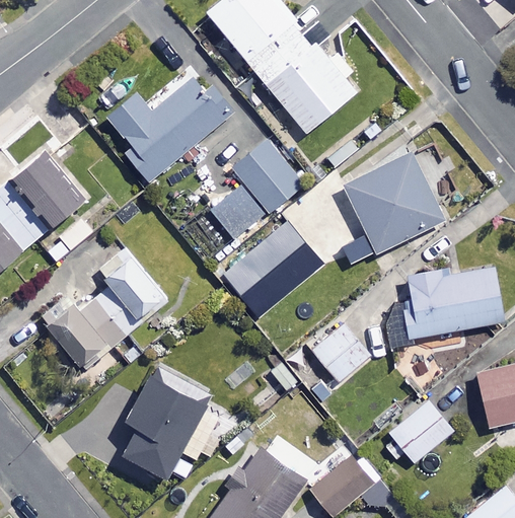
[(329,63),(278,0),(225,0),(208,14),(305,135),(356,94),(341,76),(348,70),(337,57),(329,63)]
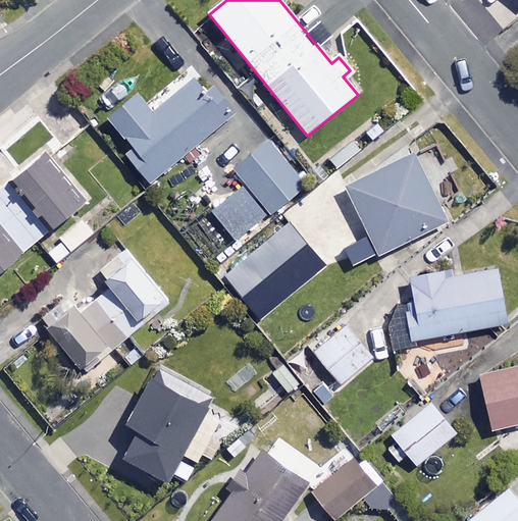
[(228,120),(187,69),(143,105),(137,98),(103,125),(150,184),(228,120)]
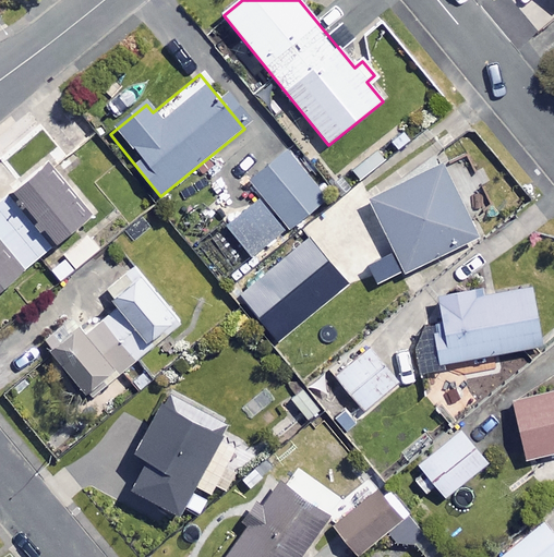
[(323,201),(286,154),(250,182),(287,229),(323,201)]
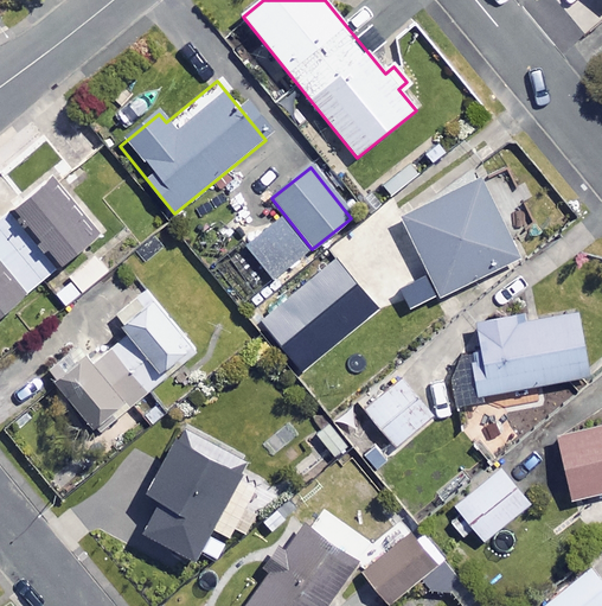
[(12,211),(61,266),(63,263),(66,267),(101,237),(51,179),(12,211)]
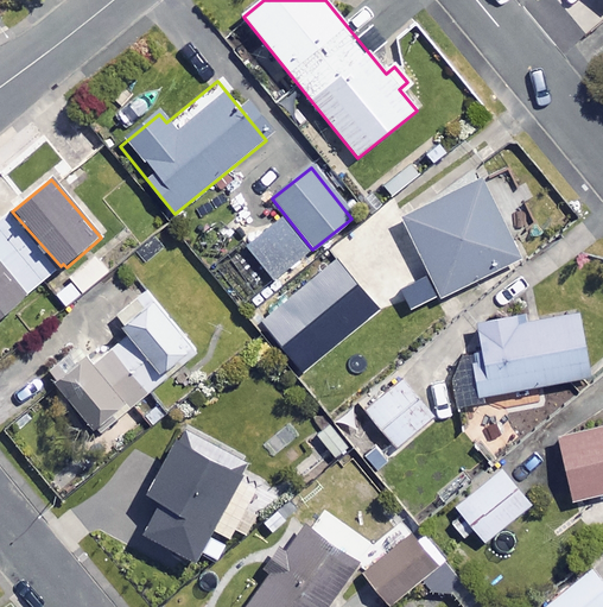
[(518,260),(480,182),(401,221),(439,298),(518,260)]
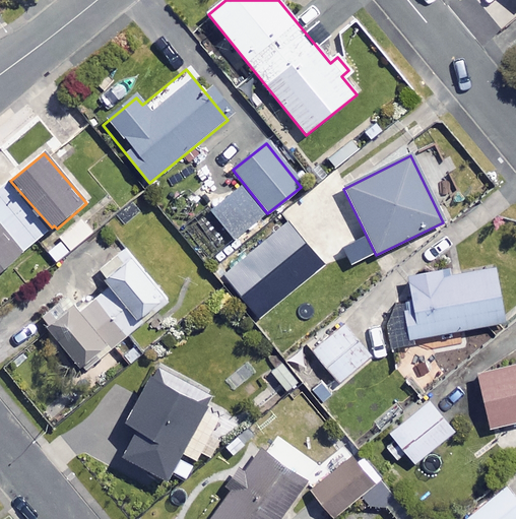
[(52,228),(10,181),(0,190),(0,229),(21,254),(52,228)]
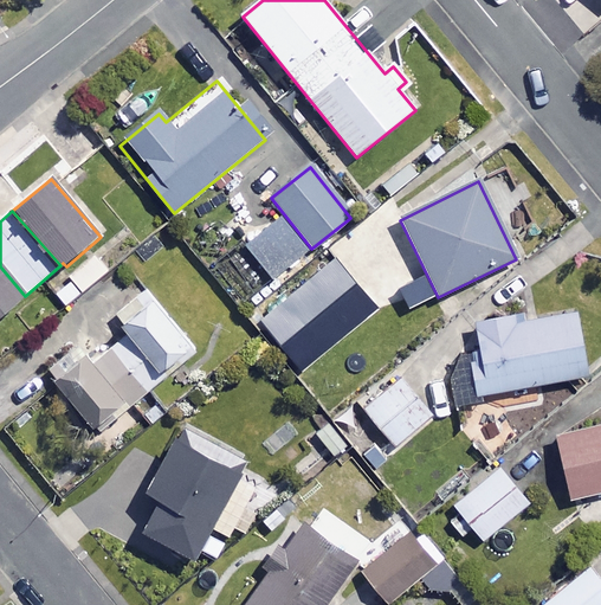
[(305,252),(280,220),(246,246),(271,278),(305,252)]
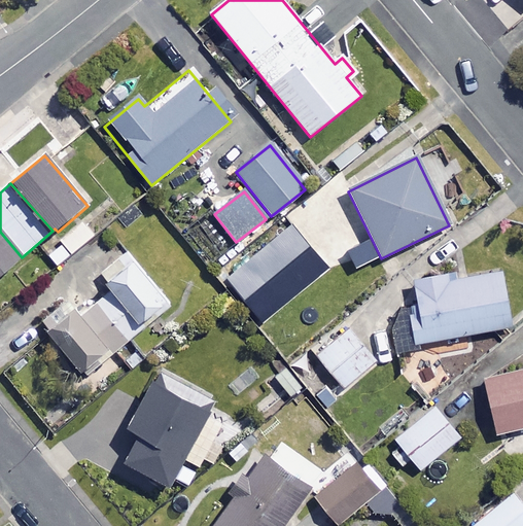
[(224,279),(260,323),(326,271),(290,225),(224,279)]
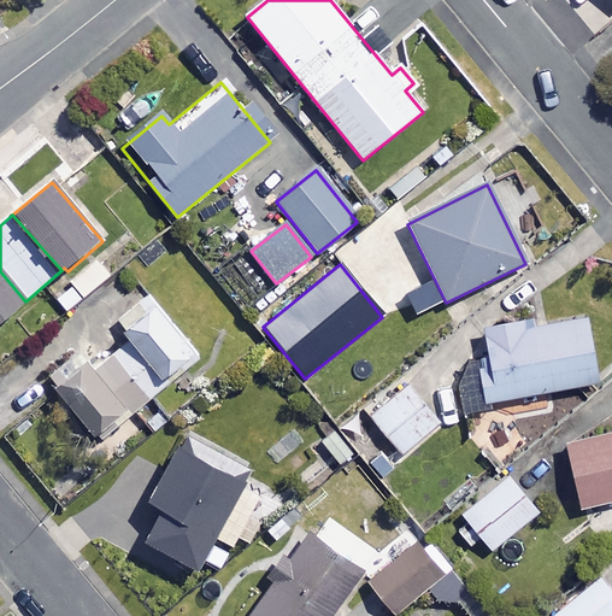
[(0,326),(24,306),(0,279),(0,326)]
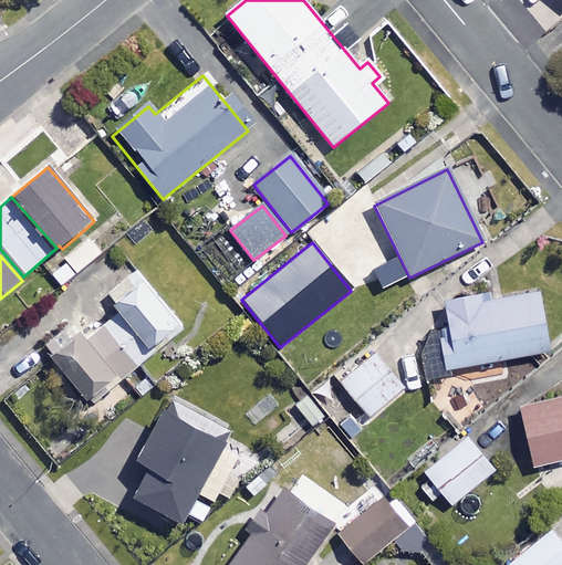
[(183,327),(135,271),(107,294),(121,310),(85,339),(72,323),(44,346),(92,403),(183,327)]
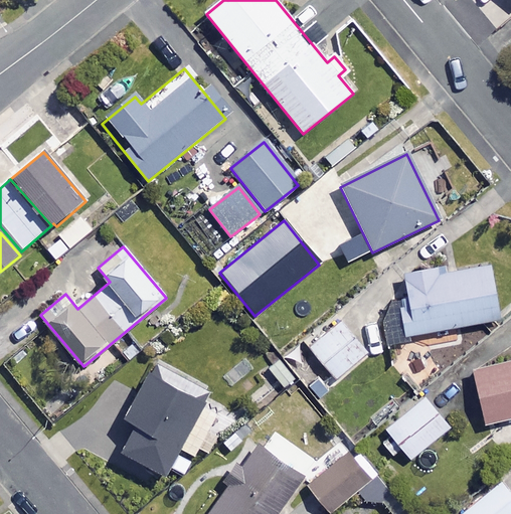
[(379,305),(386,347),(410,342),(409,336),(499,320),(489,261),(403,275),(407,300),(379,305)]
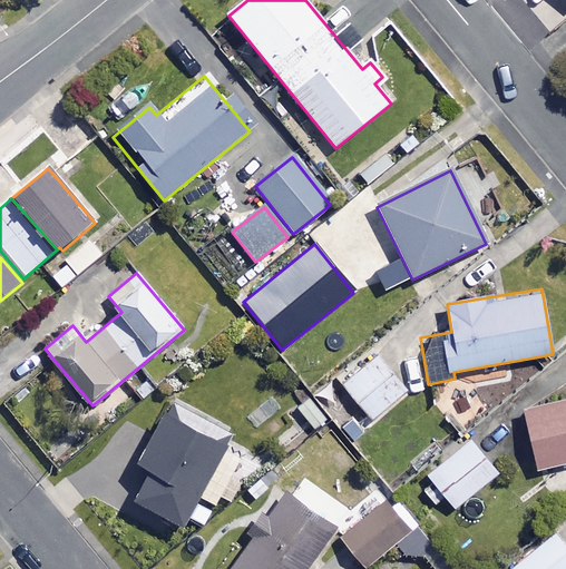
[(406,392),(373,353),(339,382),(370,421),(406,392)]
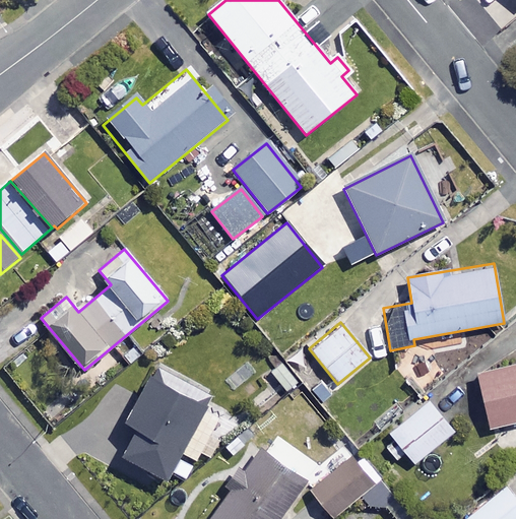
[(296,385),(277,363),(265,373),(283,395),(296,385)]
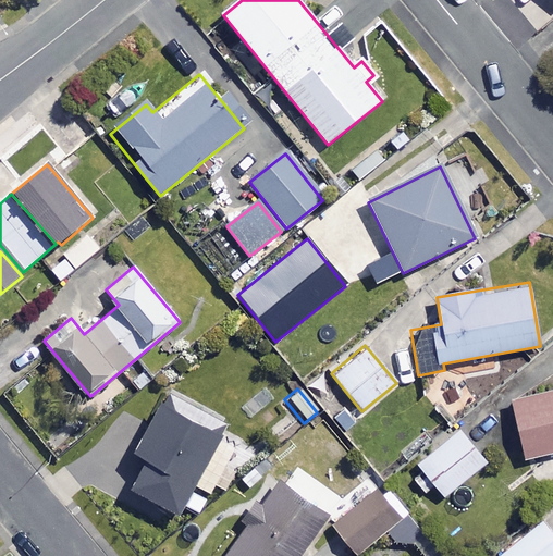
[(552,453),(552,392),(512,402),(526,459),(552,453)]
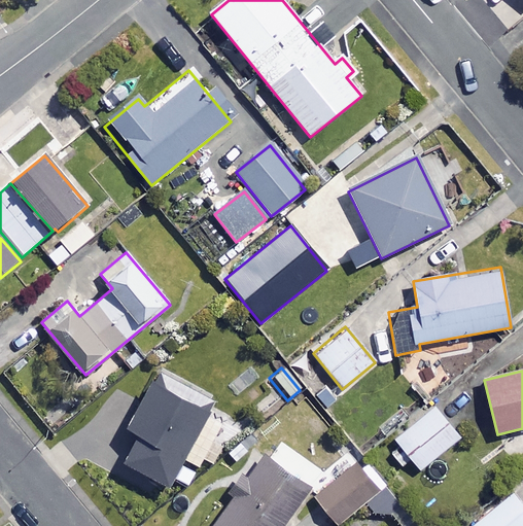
[(215,407),(160,375),(131,427),(140,432),(124,461),(170,487),(215,407)]
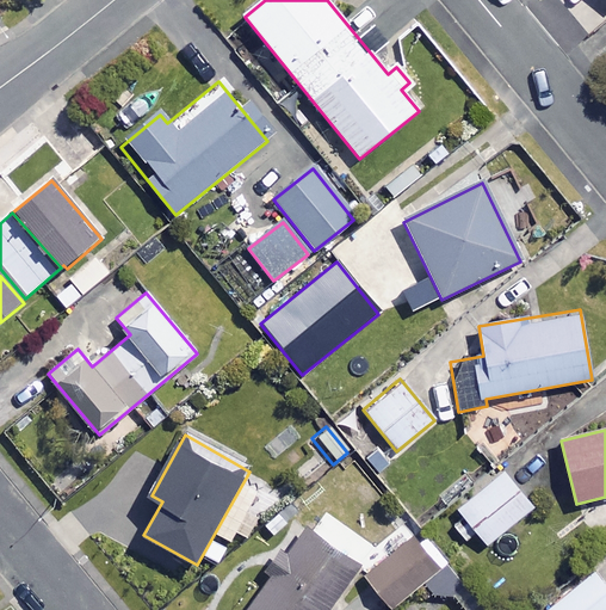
[(532,507),(501,470),(455,509),(486,546),(532,507)]
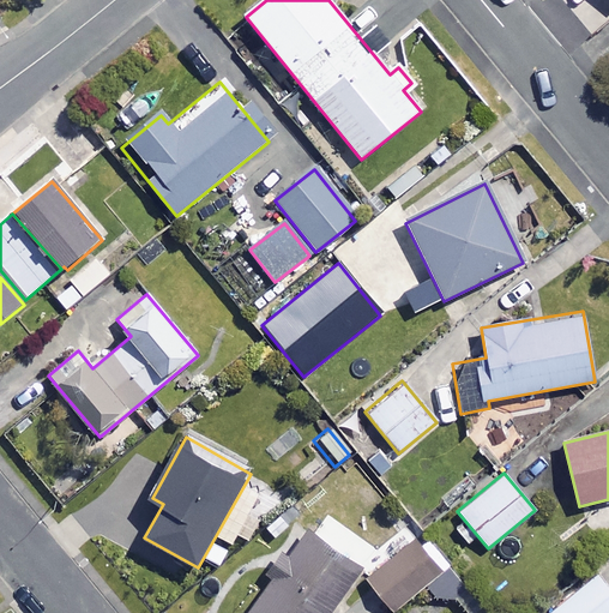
[(289,557),(281,552),(264,576),(271,581),(248,612),(331,612),(361,570),(306,532),(289,557)]
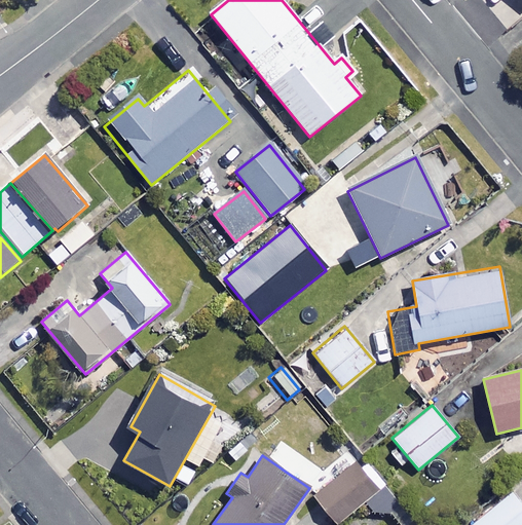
[(382,482),(362,456),(313,497),(335,522),(382,482)]
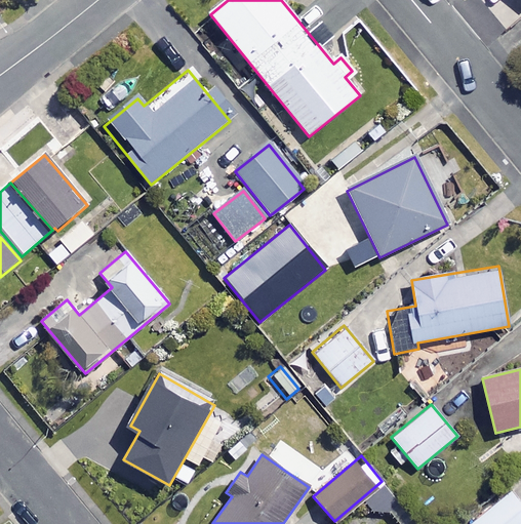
[(520,523),(520,504),(510,490),(467,523),(520,523)]
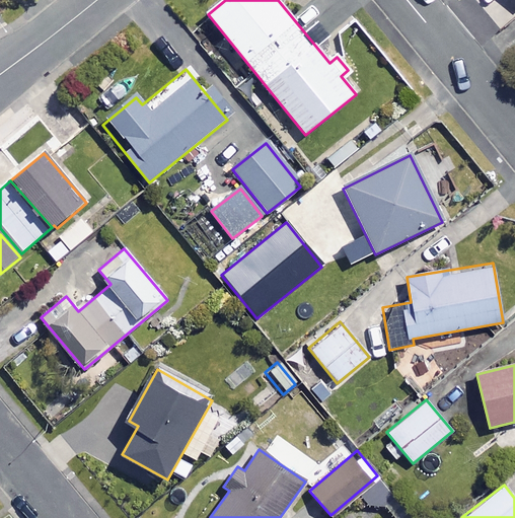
All buildings are outlined.
